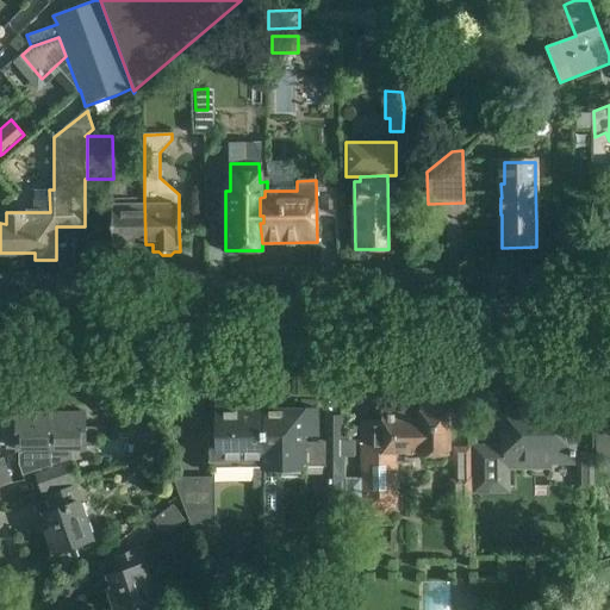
[(145,244),(144,199),(124,200),(124,185),(112,186),(112,246),(145,244)]
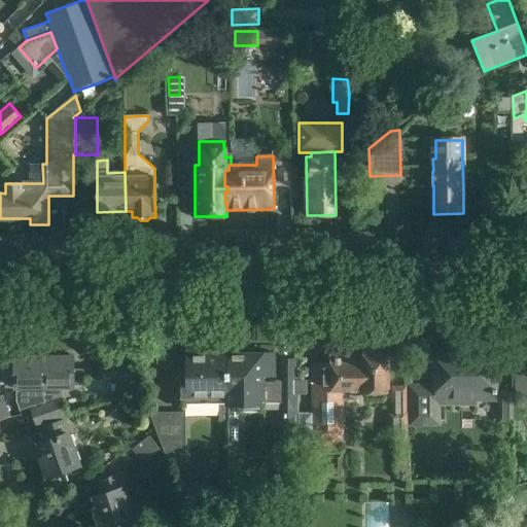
[(188,376),(183,376),(183,396),(206,395),(206,405),(219,405),(219,420),(229,420),(229,403),(227,354),(211,355),(211,343),(187,344),(188,376)]
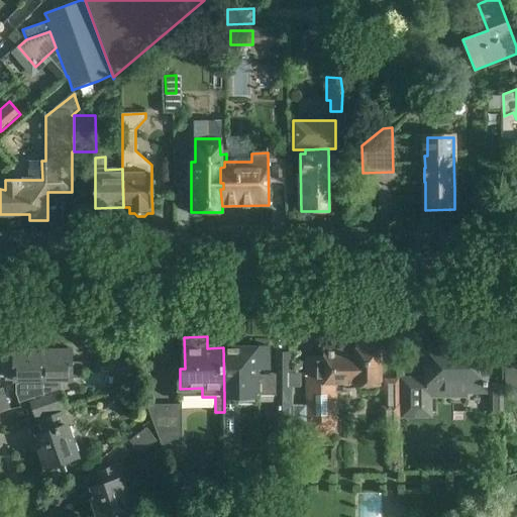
[(516,336),(505,337),(505,388),(516,387),(516,336)]
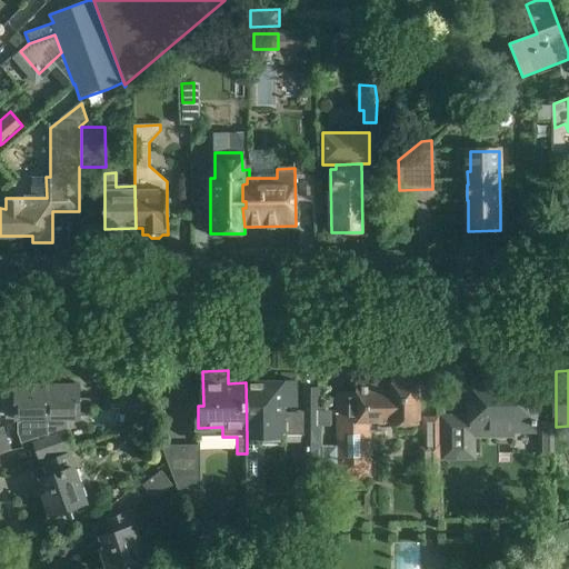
[(246,382),(247,436),(247,453),(247,485),(265,483),(263,445),(285,445),(285,436),(285,435),(309,435),(319,435),(319,412),(283,412),(283,405),(295,405),(295,382),(276,382),(276,375),(246,376),(246,382)]
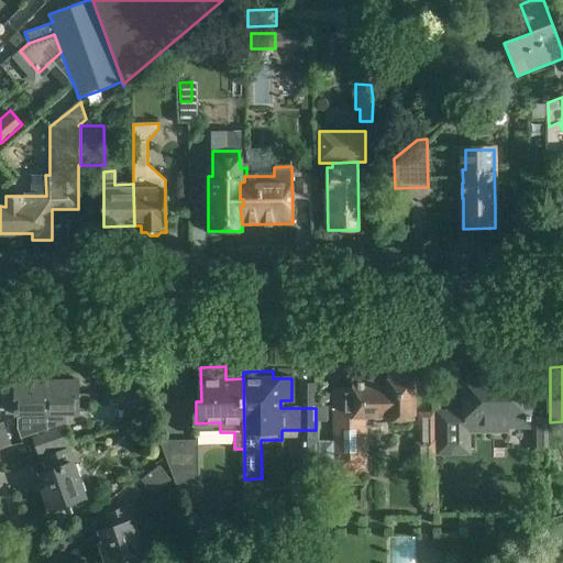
[(490,384),(490,374),(466,374),(466,410),(437,411),(438,457),(472,456),(471,432),(483,432),(482,421),(507,421),(507,428),(530,428),(529,383),(490,384)]
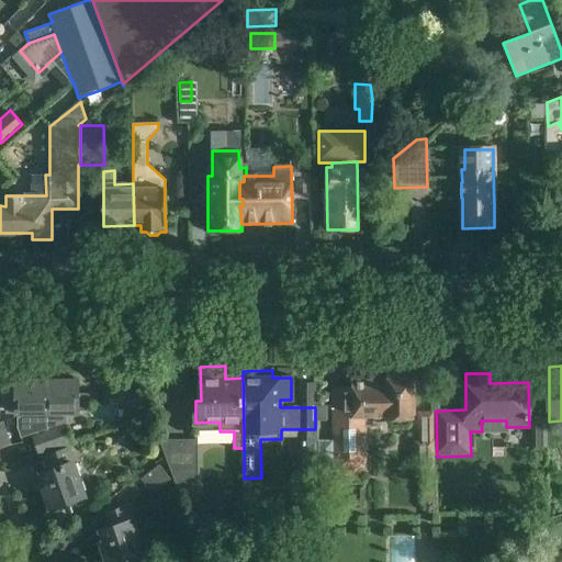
[(335,440),(318,440),(318,459),(335,459),(336,469),(344,475),(352,475),(360,469),(362,459),(362,441),(362,417),(388,417),(388,418),(391,418),(392,425),(408,425),(409,418),(412,418),(412,415),(414,415),(414,397),(413,397),(413,396),(412,374),(388,374),(388,381),(352,381),(352,388),(334,388),(334,409),(335,440)]
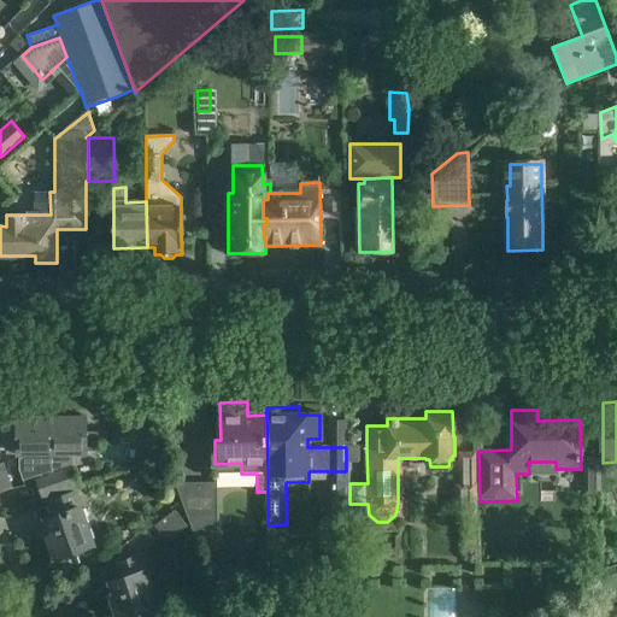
[(51,417),(18,418),(18,456),(22,454),(22,458),(19,458),(19,471),(23,481),(40,475),(41,477),(35,480),(42,498),(81,485),(74,466),(69,469),(51,475),(51,417)]
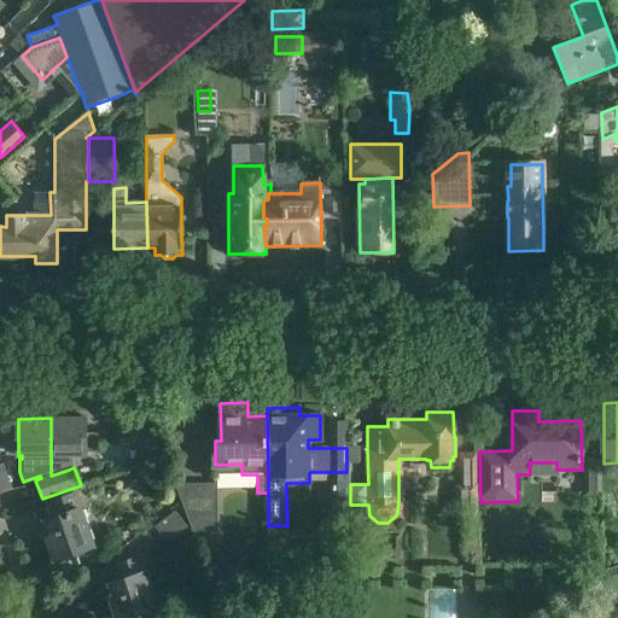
[(51,476),(69,470),(70,455),(85,455),(85,453),(100,453),(100,432),(86,432),(86,418),(51,418),(51,476)]
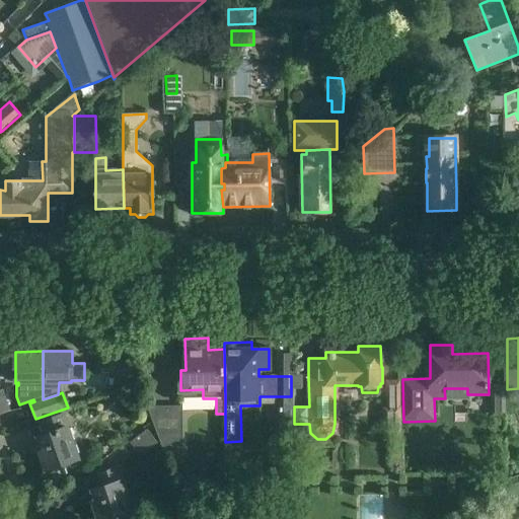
[(137,385),(136,362),(114,363),(114,392),(137,385)]
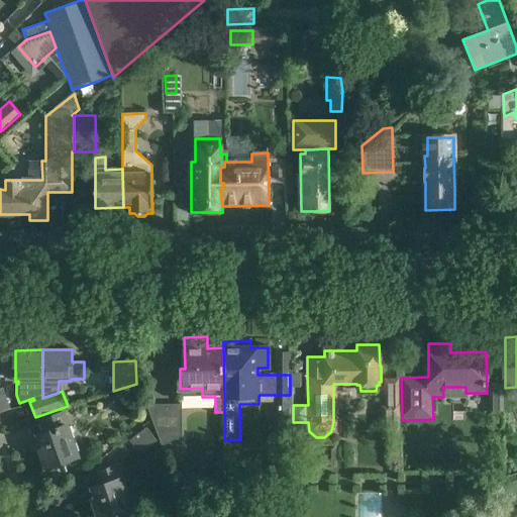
[(385,406),(381,406),(382,438),(400,438),(398,379),(384,380),(385,406)]
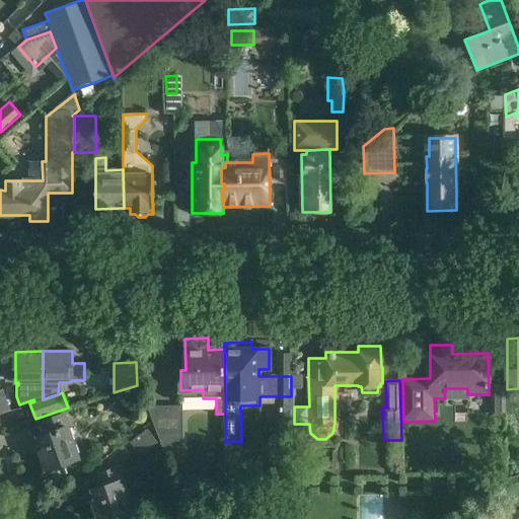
[(502,400),(492,400),(492,417),(502,417),(502,400)]
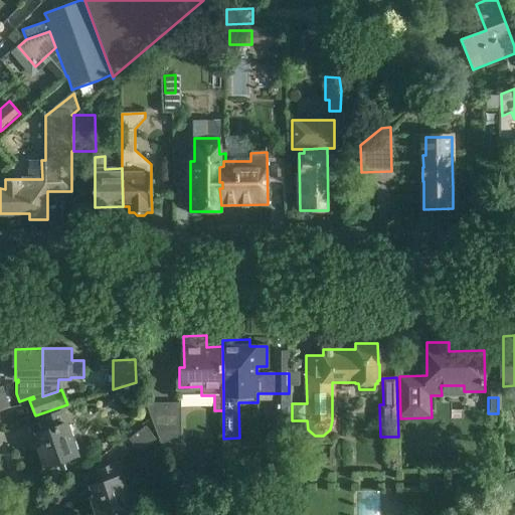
[(181,450),(181,402),(147,402),(163,451),(181,450)]
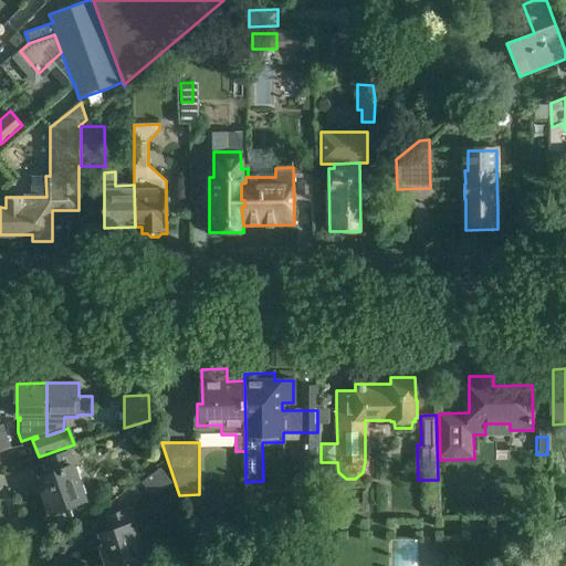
[(85,500),(69,452),(45,460),(50,473),(42,475),(45,488),(42,489),(52,517),(56,515),(59,523),(73,517),(70,505),(83,501),(85,500)]
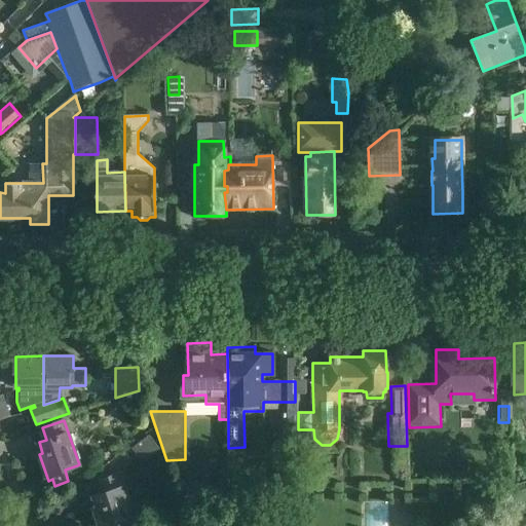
[(159,449),(149,435),(132,448),(143,462),(159,449)]
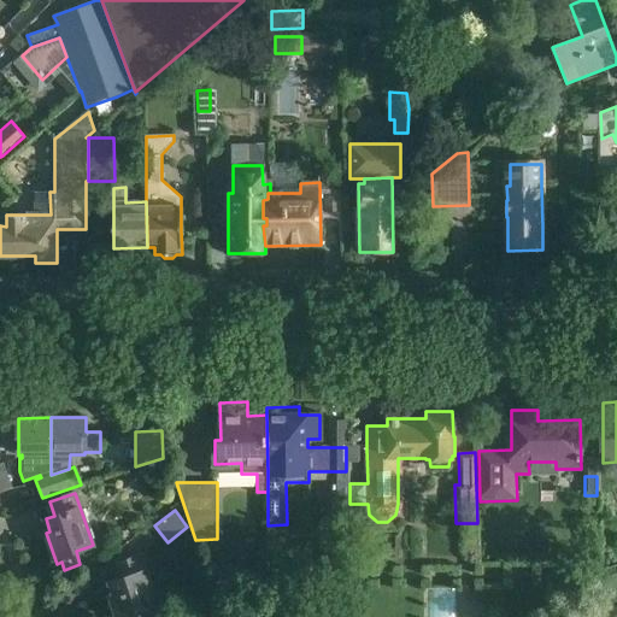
[(158,609),(140,557),(115,565),(119,580),(111,582),(116,595),(111,597),(118,616),(141,616),(141,615),(158,609)]
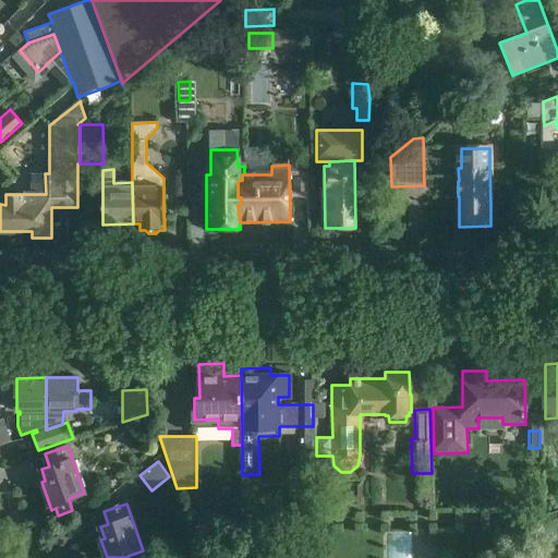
[(178,518),(176,522),(177,529),(182,531),(187,530),(190,525),(190,520),(184,517),(178,518)]
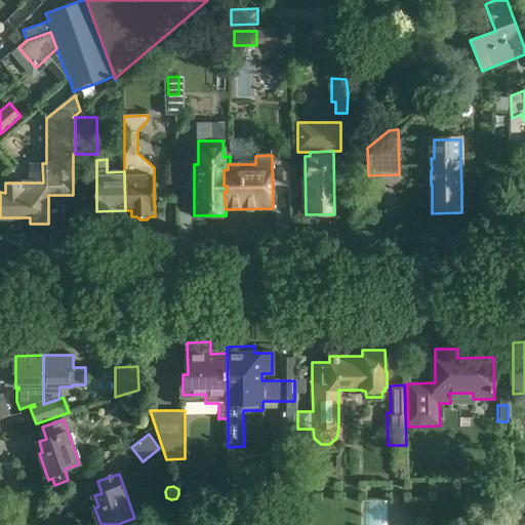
[(161,524),(170,518),(175,524),(178,524),(196,511),(179,496),(145,524),(161,524)]
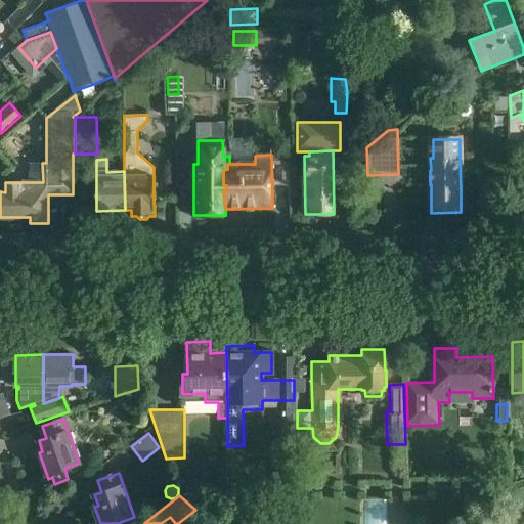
[(387,523),(388,499),(367,498),(366,523),(387,523)]
